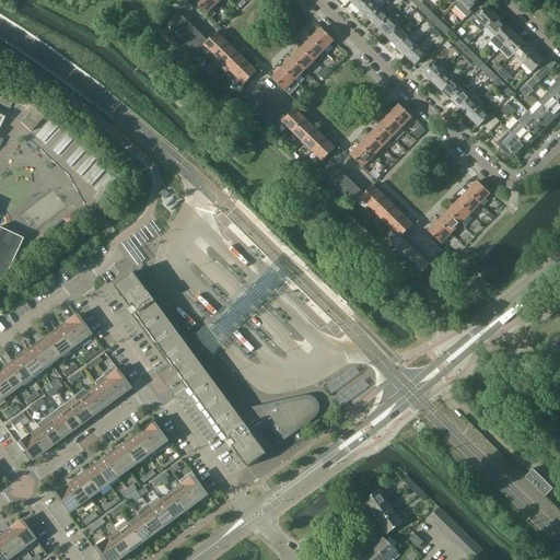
[(217,4),(211,0),(195,0),(194,2),(207,14),(217,4)]
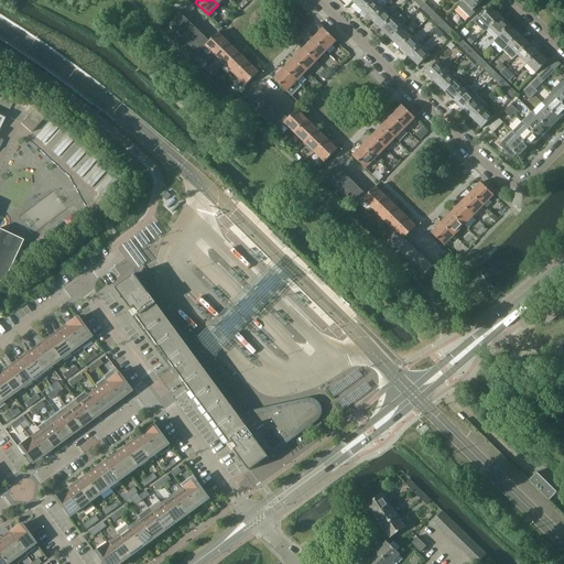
[(372,0),(354,0),(353,2),(362,11),(372,0)]
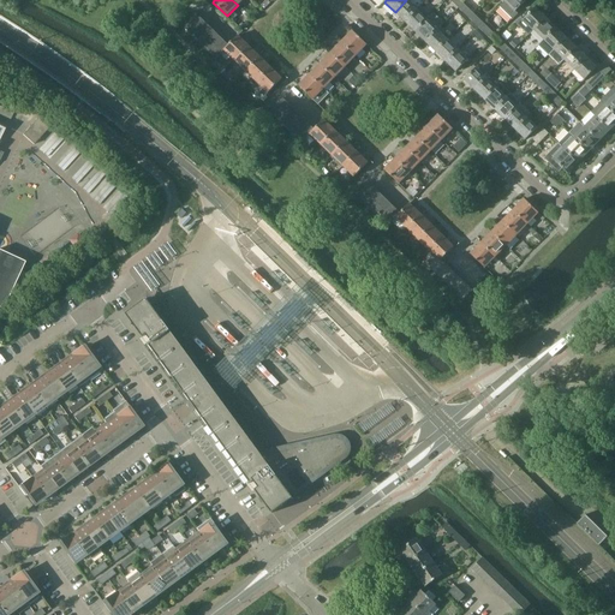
[(406,0),(395,12),(405,22),(417,10),(406,0)]
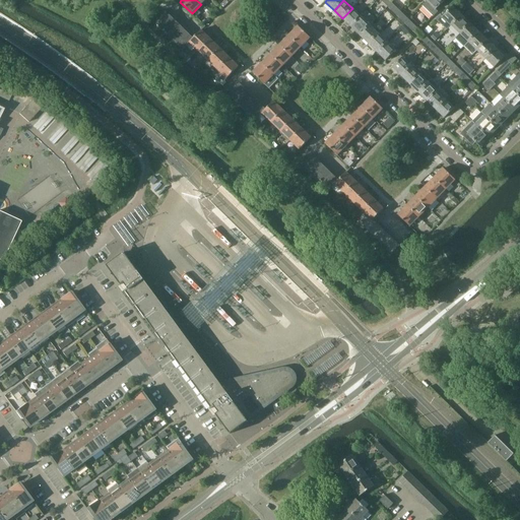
[(429,0),(428,2),(423,6),(433,16),(439,11),(436,9),(438,7),(445,0),(429,0)]
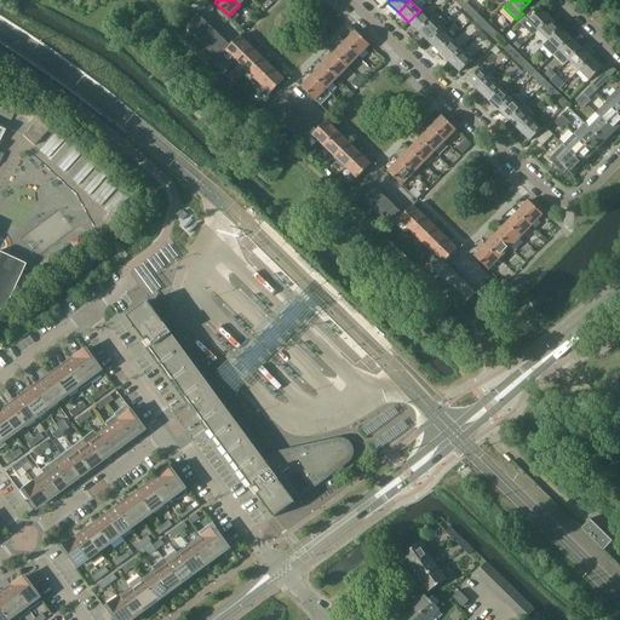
[(468,13),(472,9),(468,4),(463,9),(468,13)]
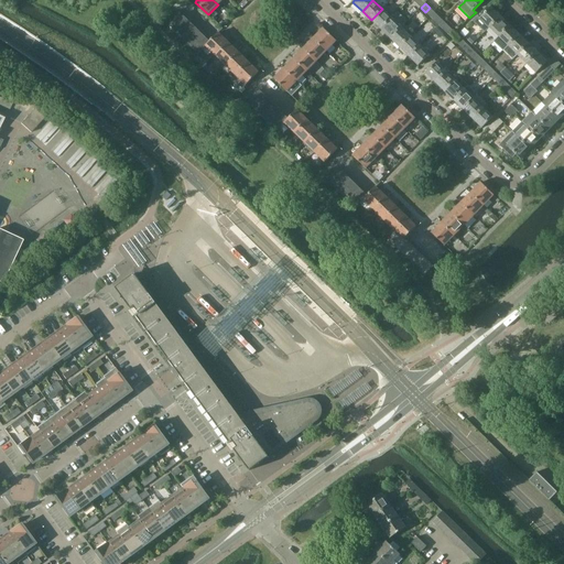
[(382,9),(371,20),(381,30),(391,19),(387,13),(389,11),(384,7),(382,9)]
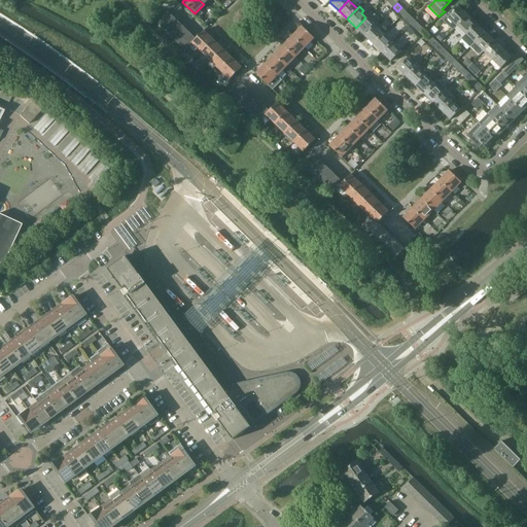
[(458,7),(449,18),(457,26),(467,15),(458,7)]
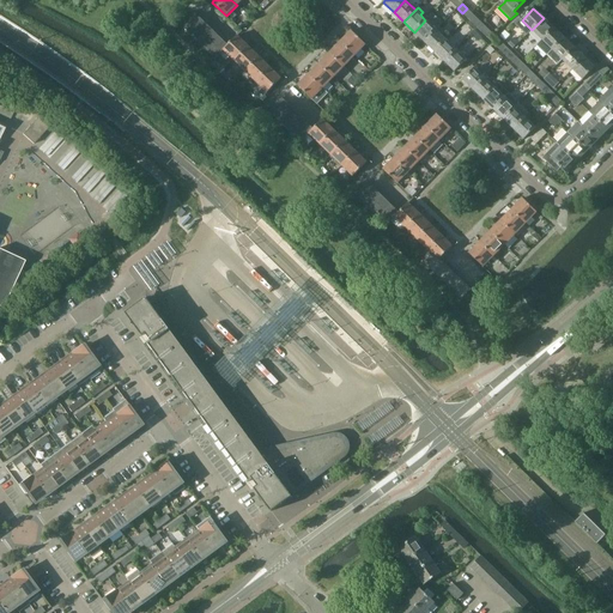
[(425,20),(414,32),(424,42),(436,30),(443,23),(432,13),(425,20)]
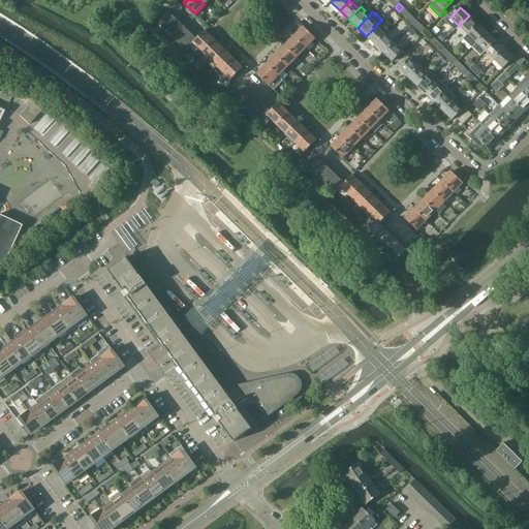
[(412,17),(407,11),(403,16),(408,21),(412,17)]
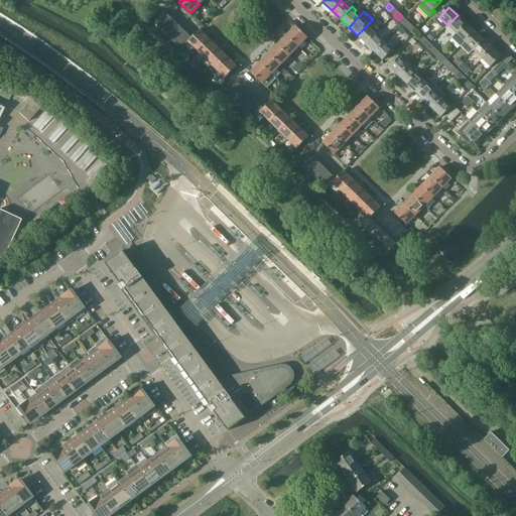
[(190,40),(189,39),(173,23),(164,14),(155,23),(181,49),(188,42),(190,40)]
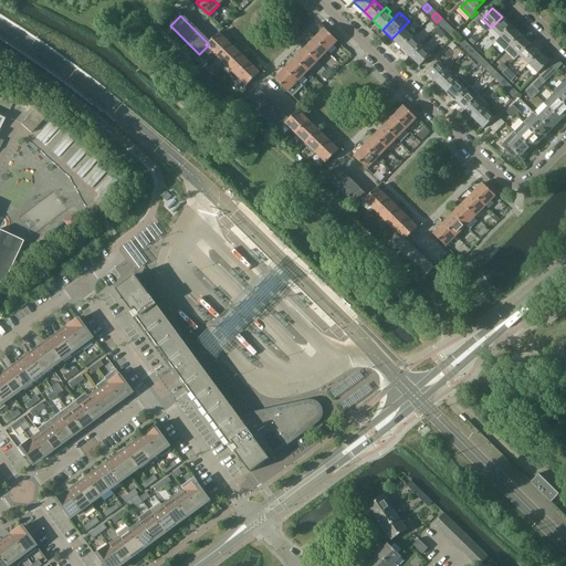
[(502,17),(491,28),(501,37),(511,25),(502,17)]
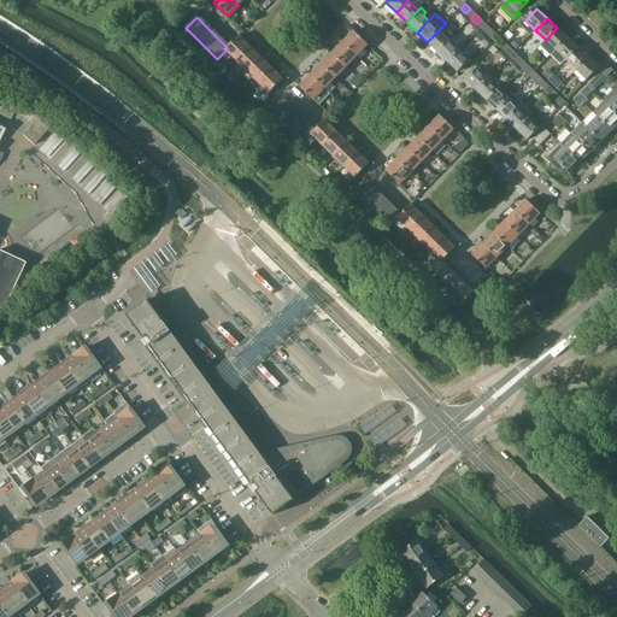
[(491,29),(486,23),(481,29),(486,34),(491,29)]
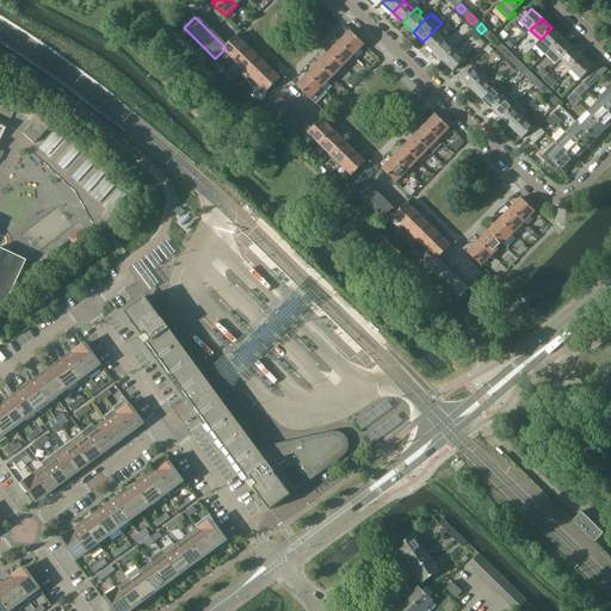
[(541,39),(535,45),(544,56),(545,55),(550,49),(562,38),(551,28),(541,39)]
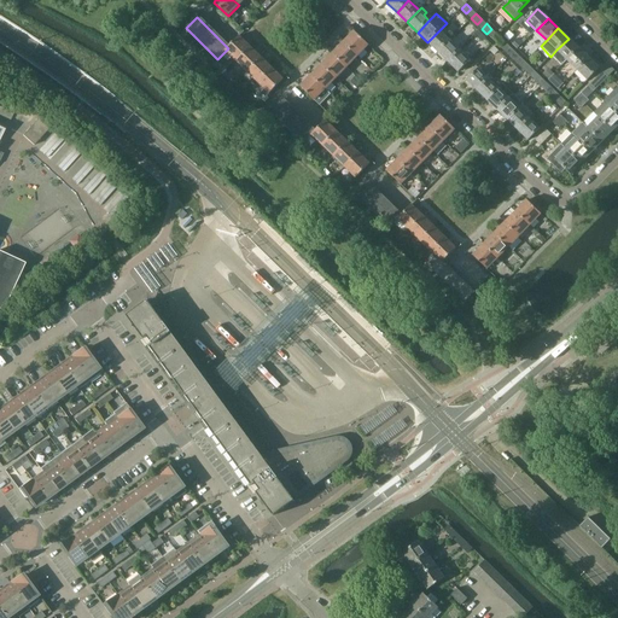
[(496,34),(491,29),(487,34),(491,39),(496,34)]
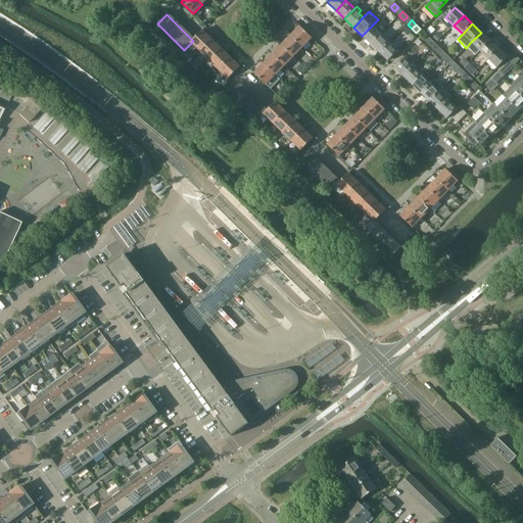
[(372,26),(362,36),(371,44),(380,34),(372,26)]
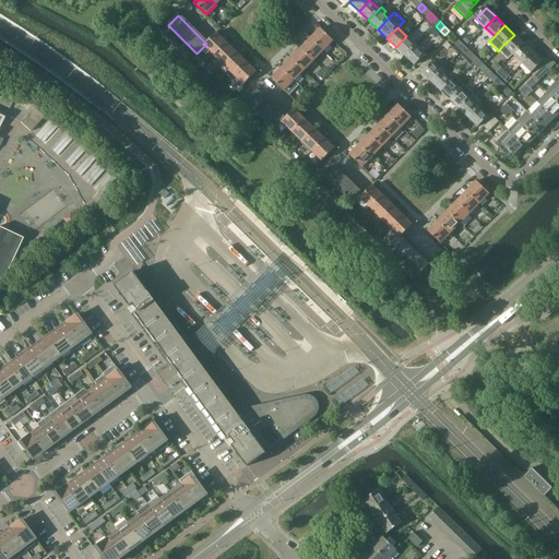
[(333,40),(320,28),(310,38),(323,51),(333,40)]
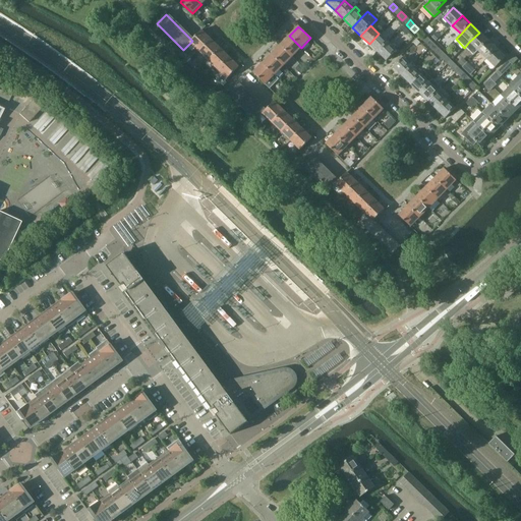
[(404,26),(401,30),(407,35),(409,32),(404,26)]
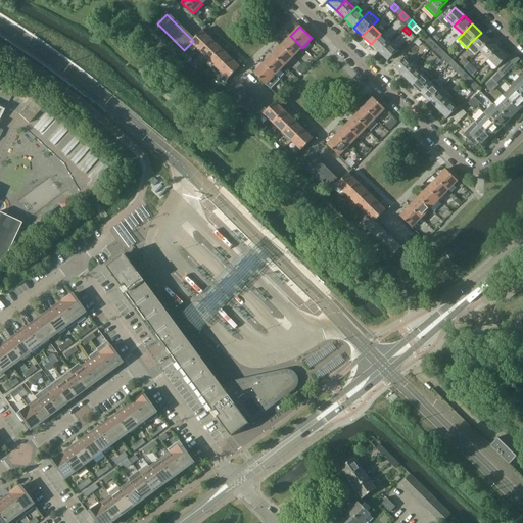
[(199,52),(211,40),(202,31),(192,40),(193,41),(191,43),(199,52)]
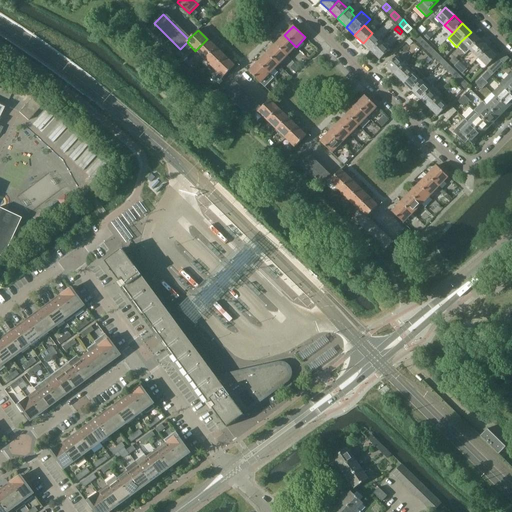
[(429,31),(424,37),(429,40),(434,35),(429,31)]
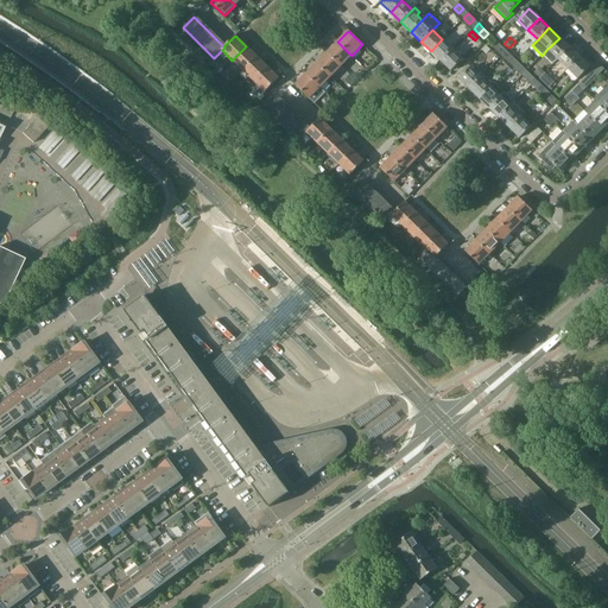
[(548,49),(543,55),(553,64),(558,59),(569,48),(559,38),(548,49)]
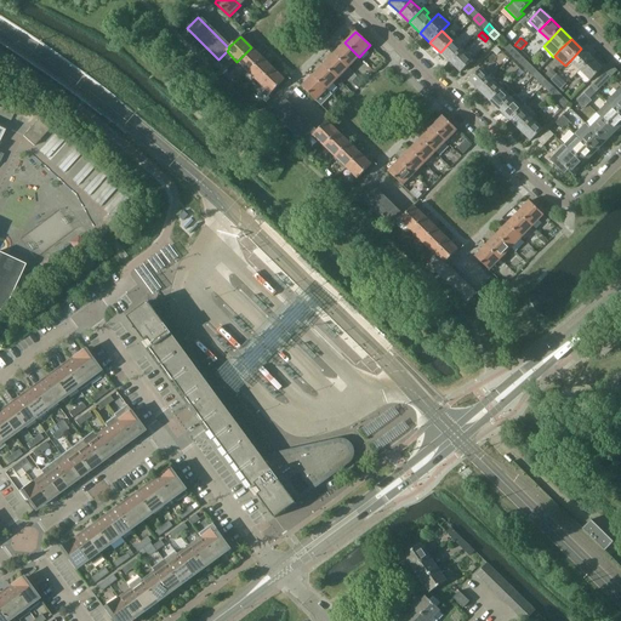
[(451,40),(440,52),(450,63),(462,51),(451,40)]
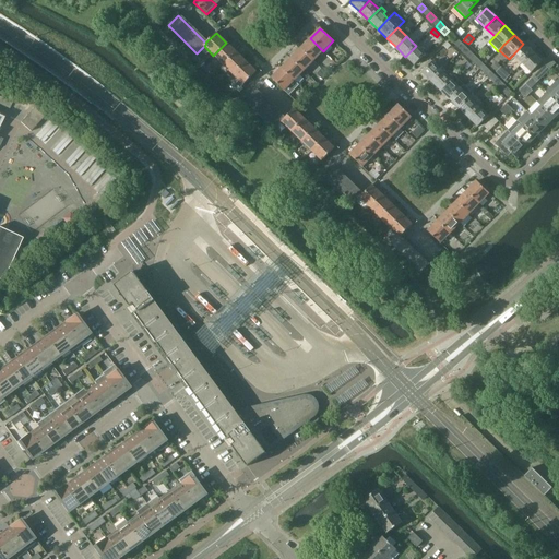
[(323,51),(310,38),(300,48),(313,61),(321,52),(323,51)]
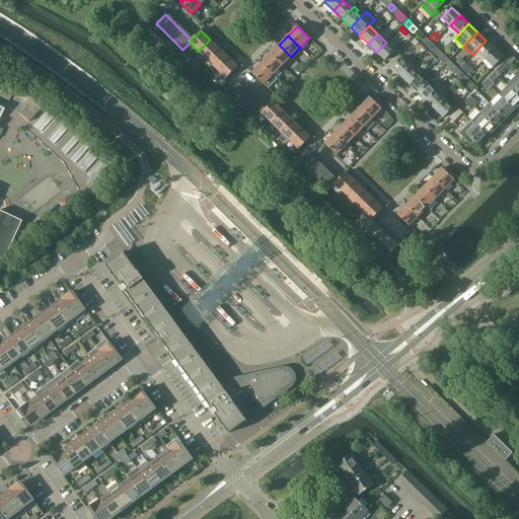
[(424,35),(420,40),(424,44),(428,40),(424,35)]
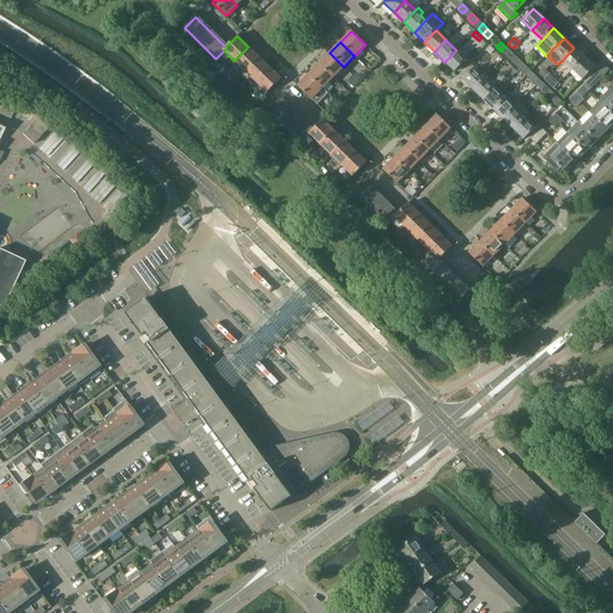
[(259,58),(248,47),(234,61),(246,71),(259,58)]
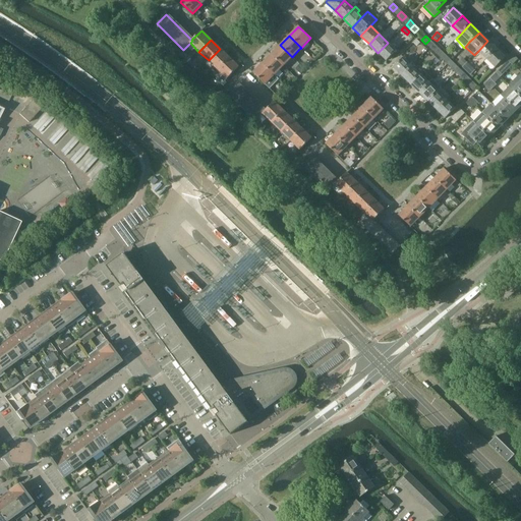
[(433,44),(429,40),(425,44),(430,48),(433,44)]
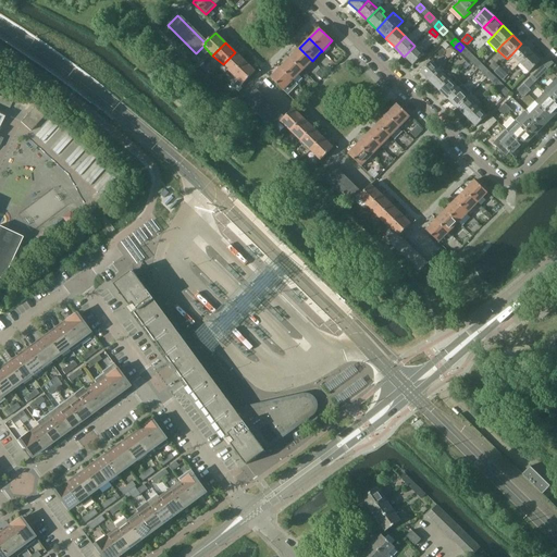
[(521,44),(511,54),(520,63),(531,52),(521,44)]
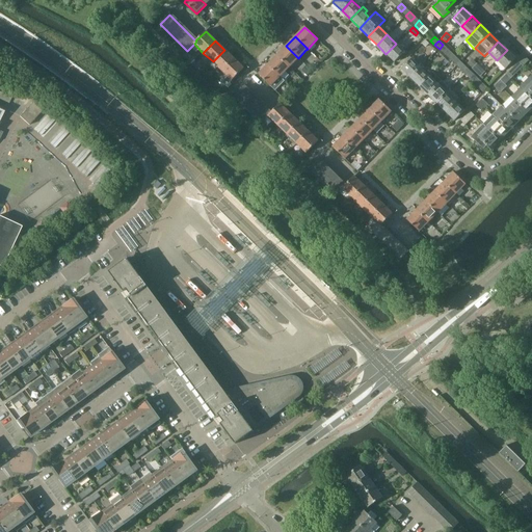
[(396,44),(386,54),(395,62),(404,52),(396,44)]
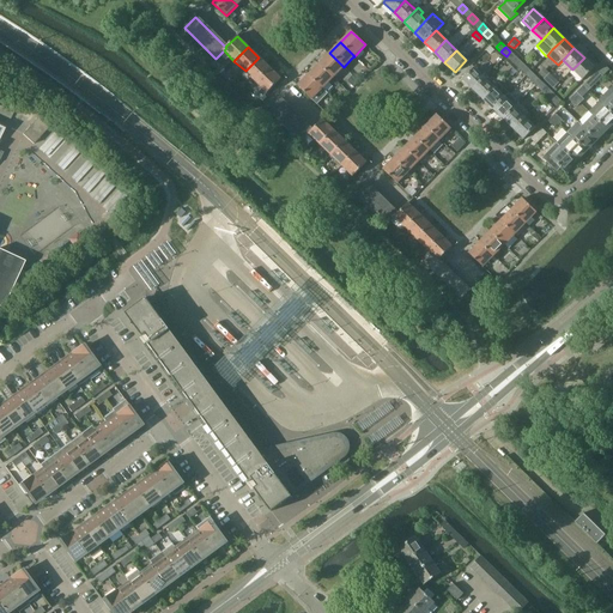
[(511,61),(516,56),(510,52),(507,56),(511,61)]
